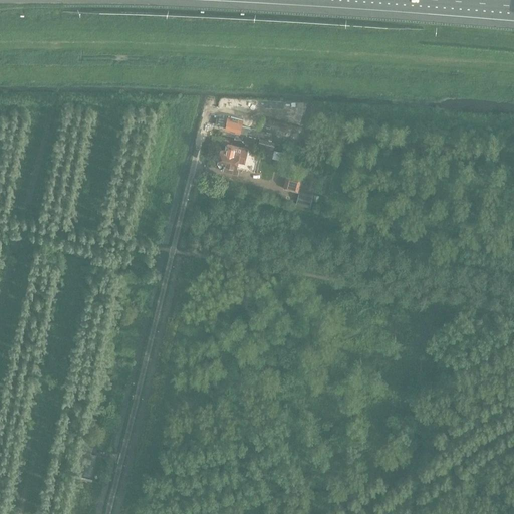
[(251,127),(242,125),(243,119),(229,115),(225,129),(240,133),(240,131),(246,132),(247,130),(250,131),(251,127)]
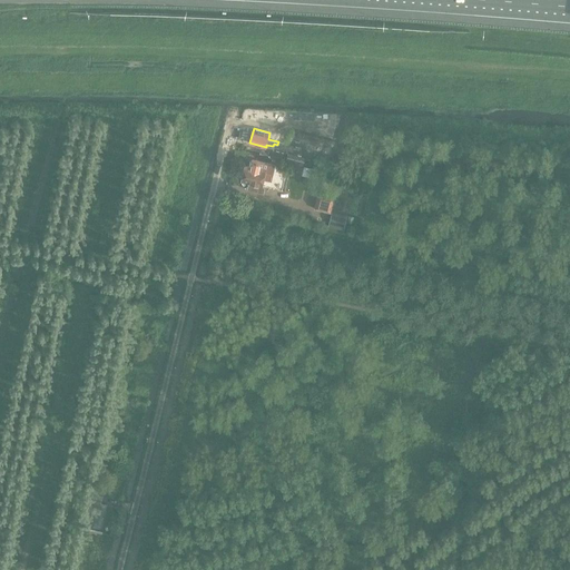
[(273,150),(271,157),(282,160),(284,153),(273,150)]
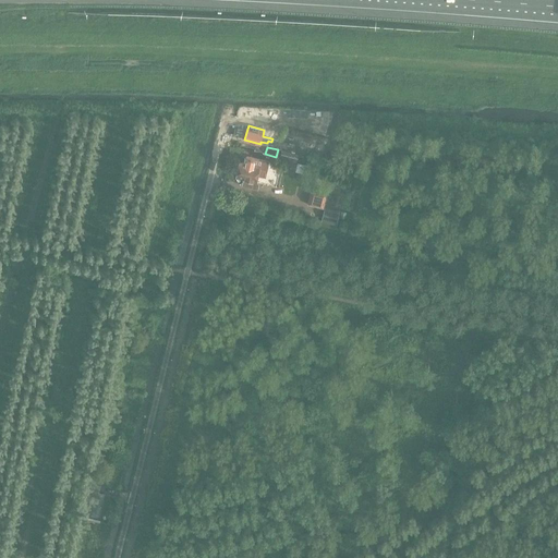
[(300,154),(282,149),(280,157),(298,161),(300,154)]
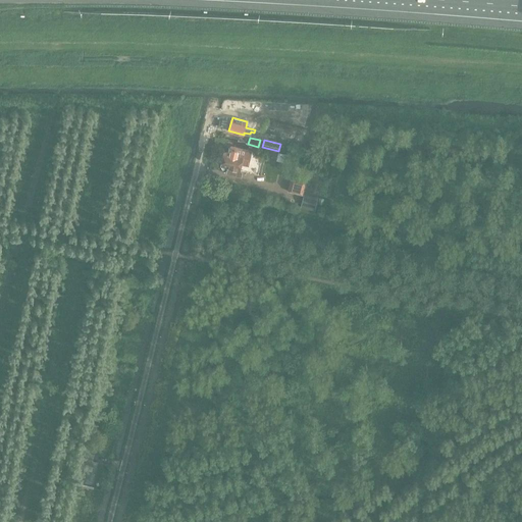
[(252,152),(233,147),(231,154),(225,152),(224,153),(221,154),(219,161),(222,164),(228,166),(227,173),(239,176),(241,172),(240,168),(241,163),(248,164),(252,152)]
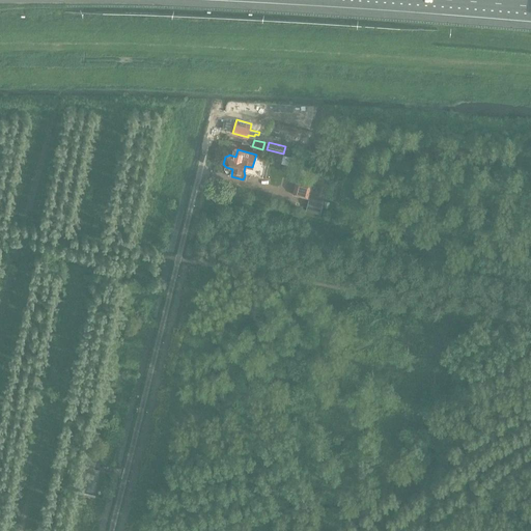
[(299,178),(295,194),(310,198),(314,183),(299,178)]
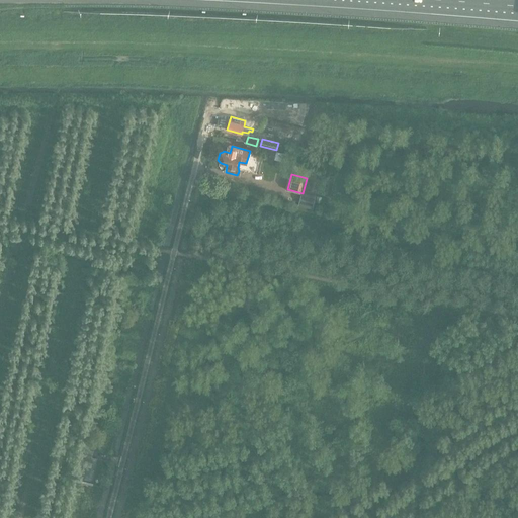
[(300,204),(315,208),(319,195),(304,191),(300,204)]
